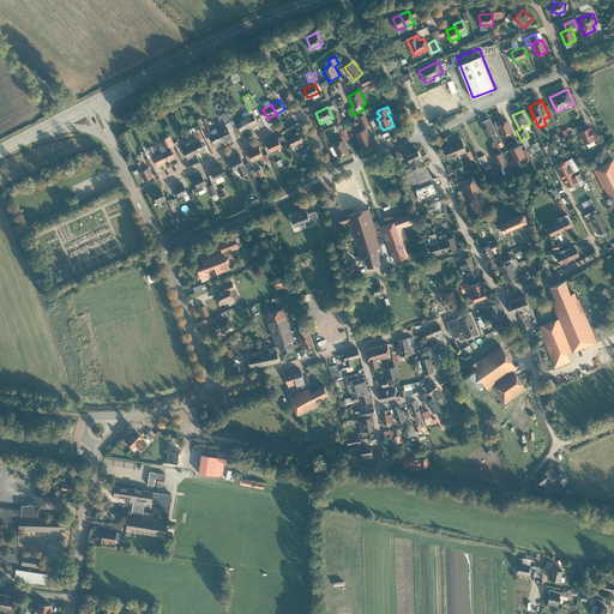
[(244,116),(244,118),(245,119),(248,127),(252,125),(253,126),(258,124),(253,113),(244,116)]
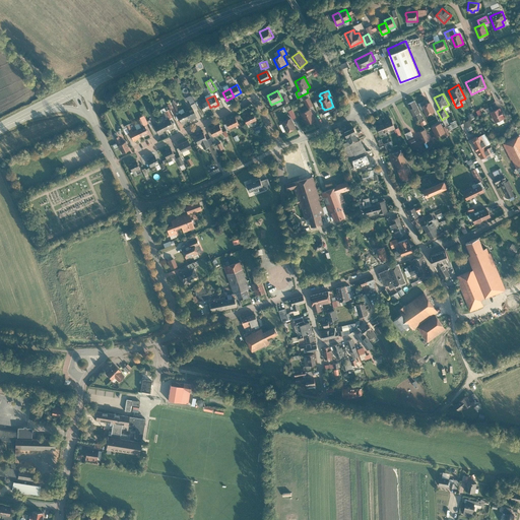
[(313,105),(309,96),(304,100),(308,108),(313,105)]
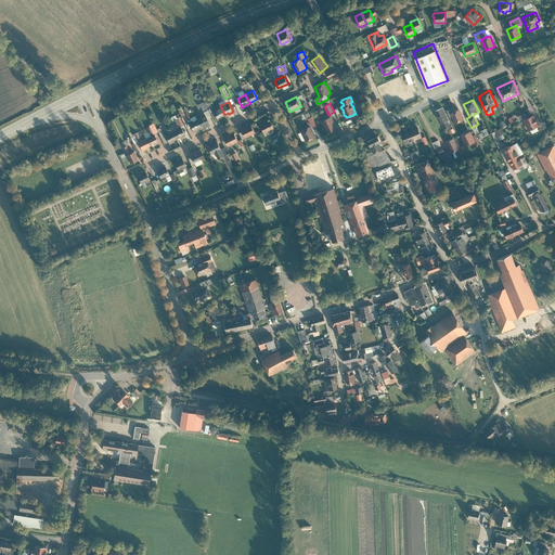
[(216,107),(213,110),(218,120),(222,117),(221,116),(224,115),(221,107),(217,110),(216,107)]
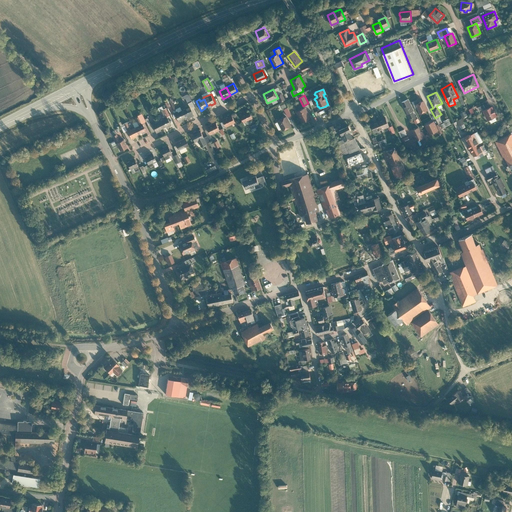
[(409,99),(401,103),(409,119),(416,115),(409,99)]
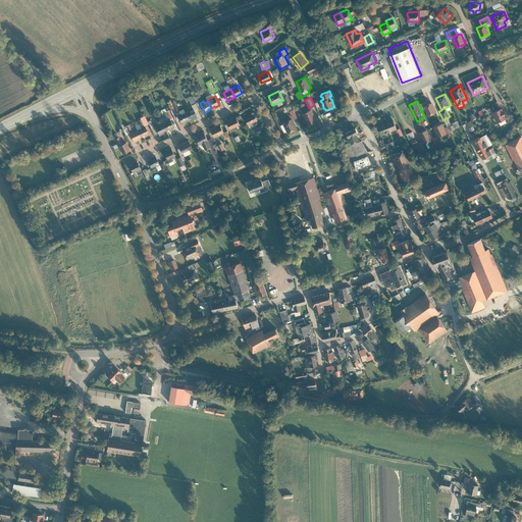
[(436,111),(430,101),(422,105),(427,116),(436,111)]
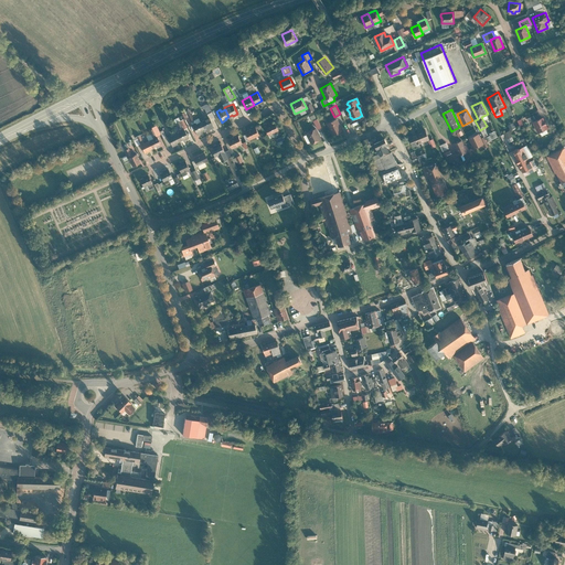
[(550,127),(544,116),(533,121),(539,132),(550,127)]
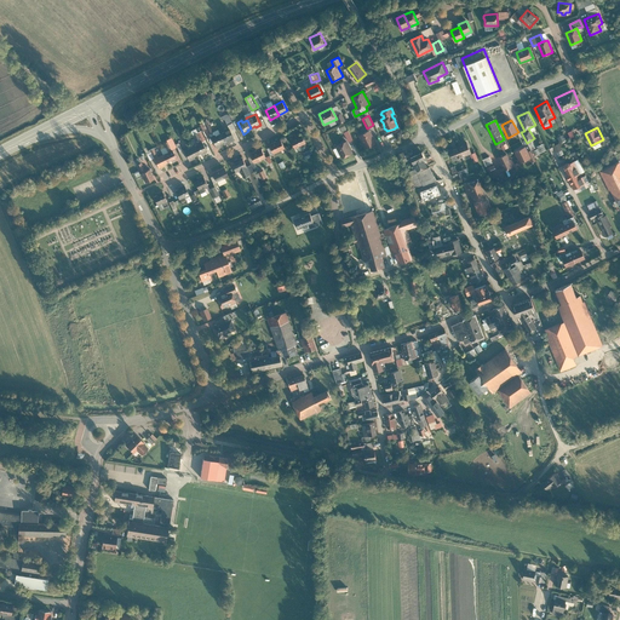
[(220,132),(225,143),(235,139),(229,128),(220,132)]
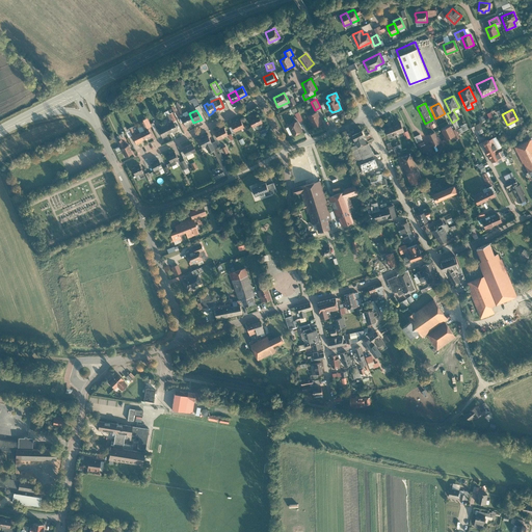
[(317,111),(308,116),(314,127),(322,123),(317,111)]
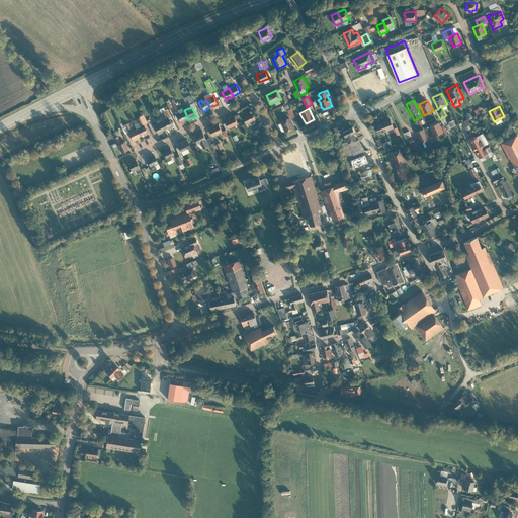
[(171,116),(167,109),(162,111),(165,116),(167,115),(168,117),(171,116)]
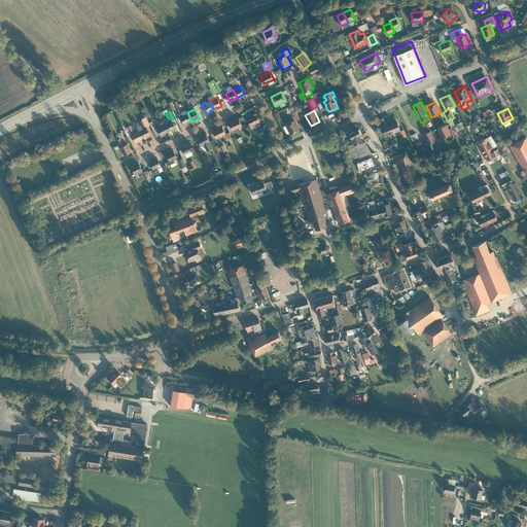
[(179,116),(183,126),(191,121),(187,112),(179,116)]
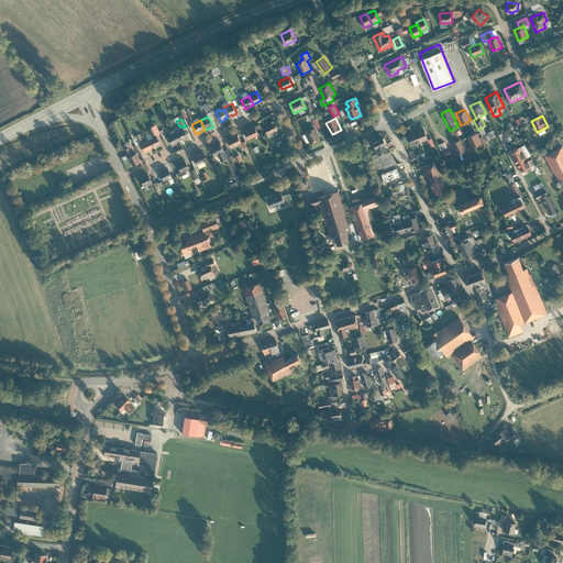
[(275,121),(265,125),(268,134),(278,129),(275,121)]
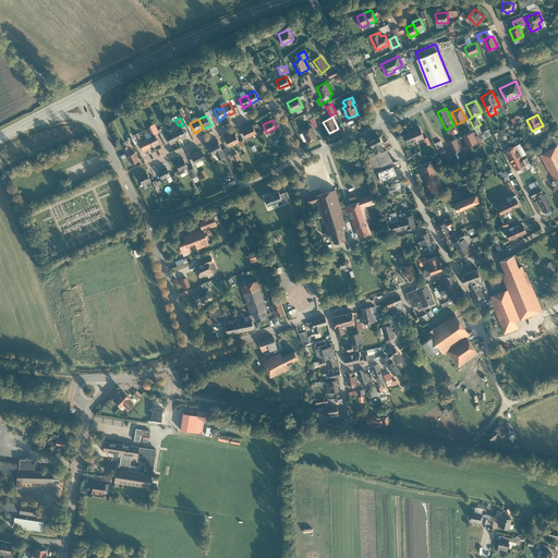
[(253,125),(243,130),(246,137),(256,133),(253,125)]
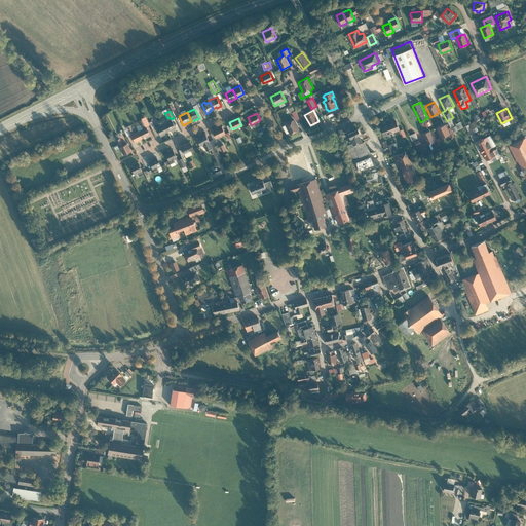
[(299,128),(294,119),(286,123),(291,134),(299,128)]
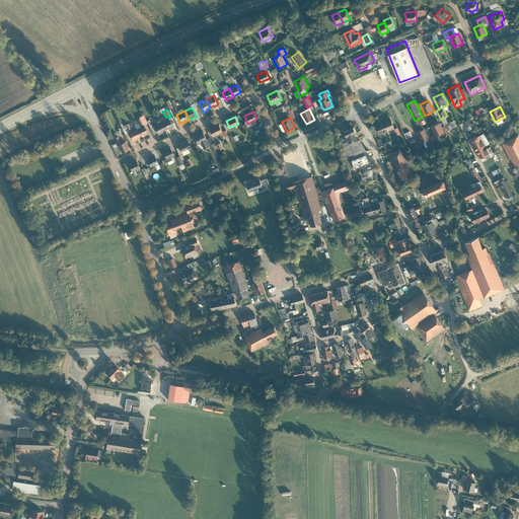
[(172,127),(168,119),(161,122),(165,130),(172,127)]
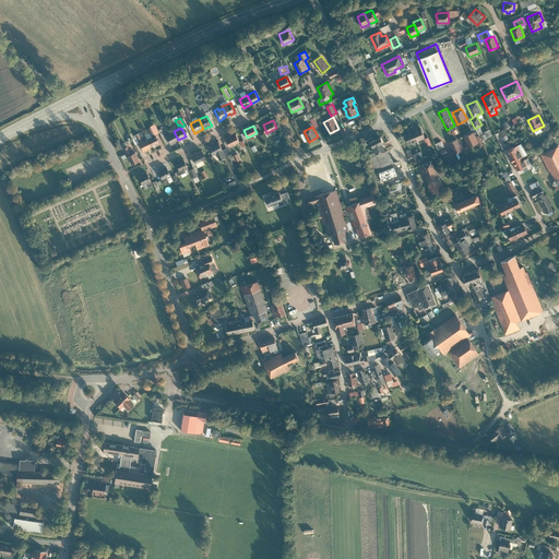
[(421,129),(413,132),(417,141),(425,138),(421,129)]
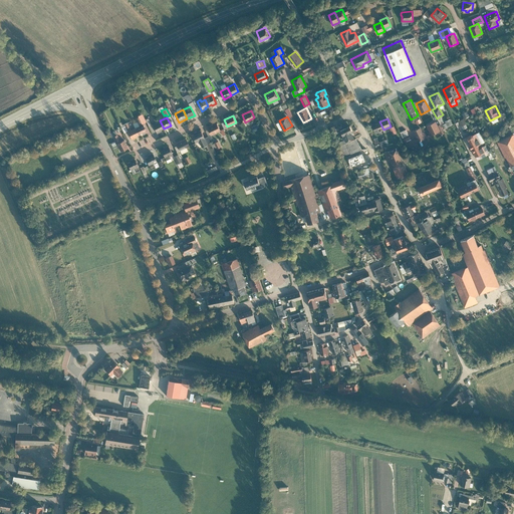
[(164,129),(160,120),(153,123),(157,132),(164,129)]
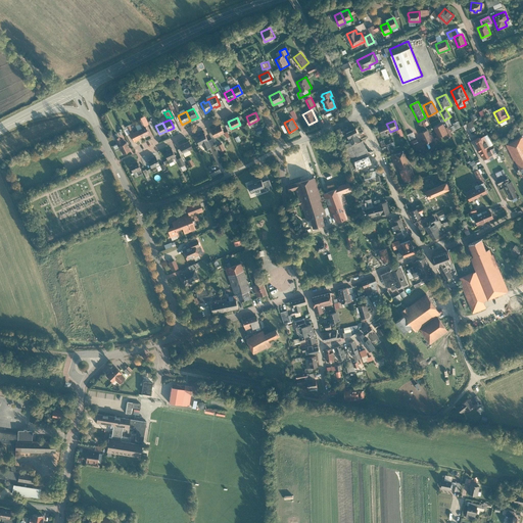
[(442,123),(434,127),(439,137),(446,133),(448,138),(453,136),(447,127),(444,128),(442,123)]
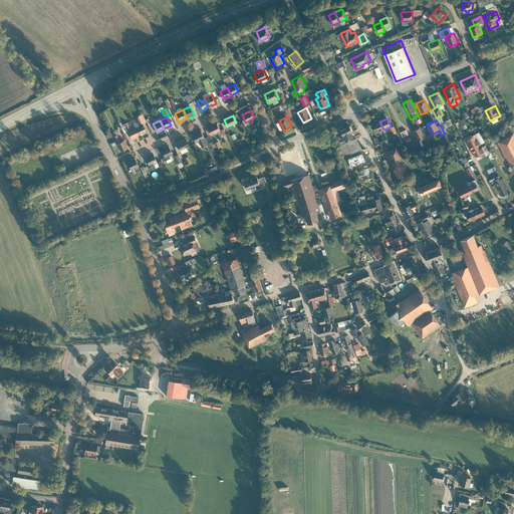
[(379,121),(372,124),(375,133),(383,130),(379,121)]
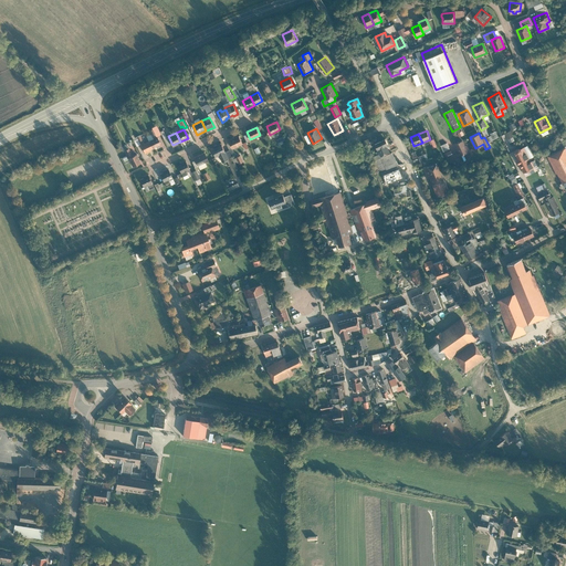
[(239,135),(229,140),(232,148),(242,144),(239,135)]
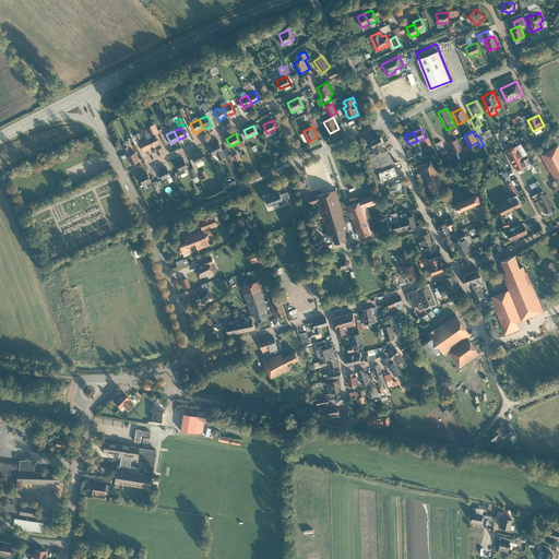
[(158,143),(154,135),(146,139),(151,147),(158,143)]
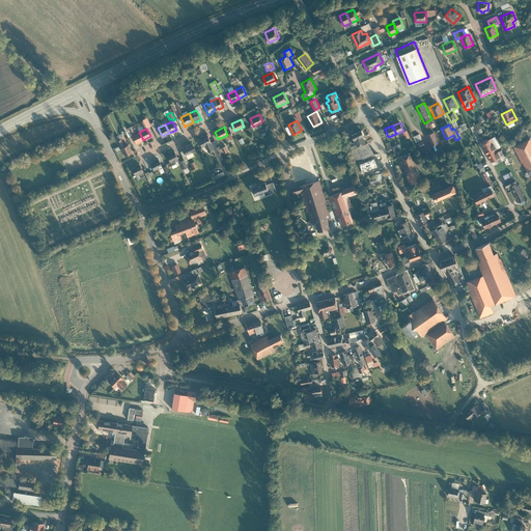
[(367,140),(362,130),(353,135),(357,145),(367,140)]
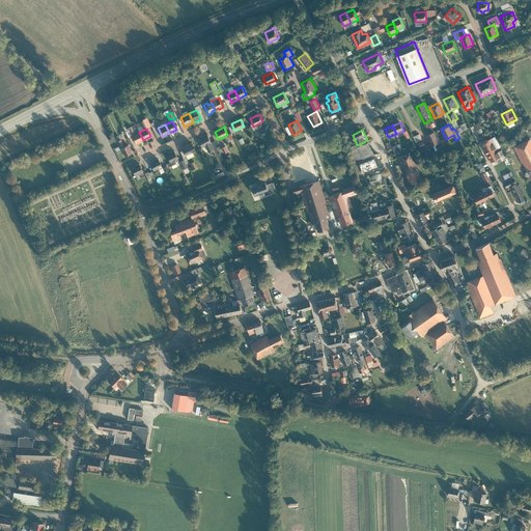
[(440,142),(435,131),(426,135),(431,146),(440,142)]
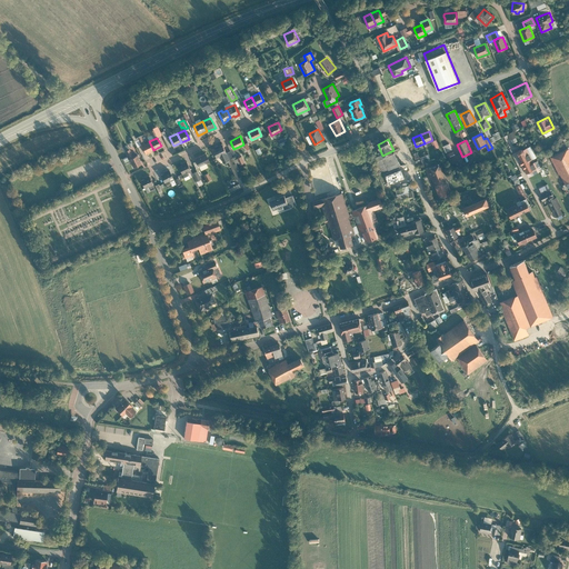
[(153,150),(149,141),(141,146),(146,155),(153,150)]
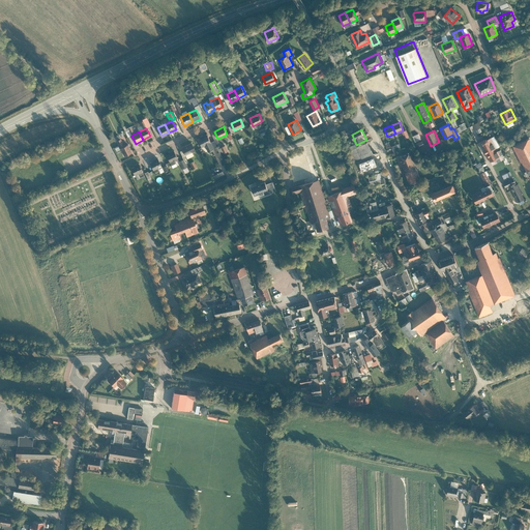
[(423,145),(418,134),(413,137),(418,147),(423,145)]
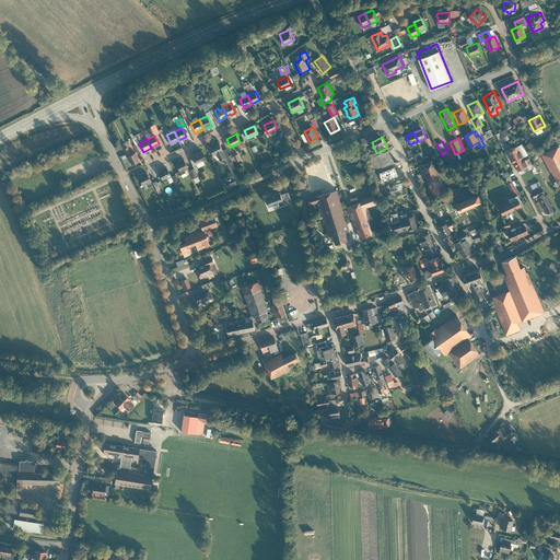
[(220,142),(210,147),(213,154),(218,152),(221,159),(226,156),(225,153),(229,152),(228,148),(223,149),(220,142)]
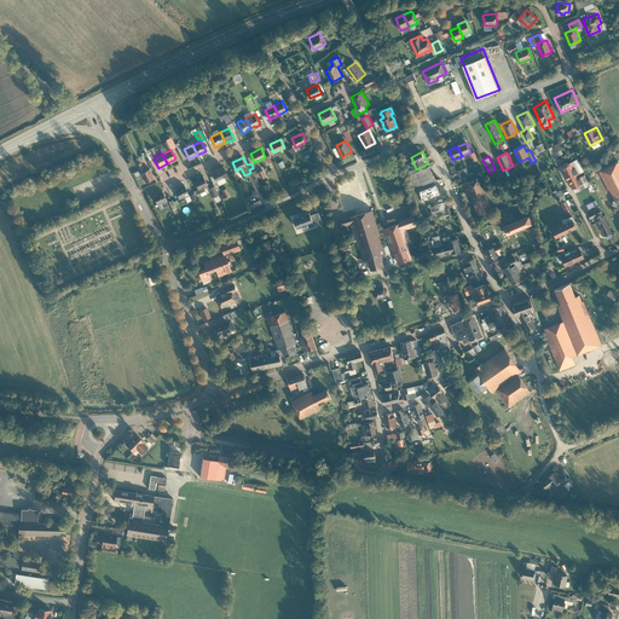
[(145,160),(137,163),(145,183),(155,178),(145,160)]
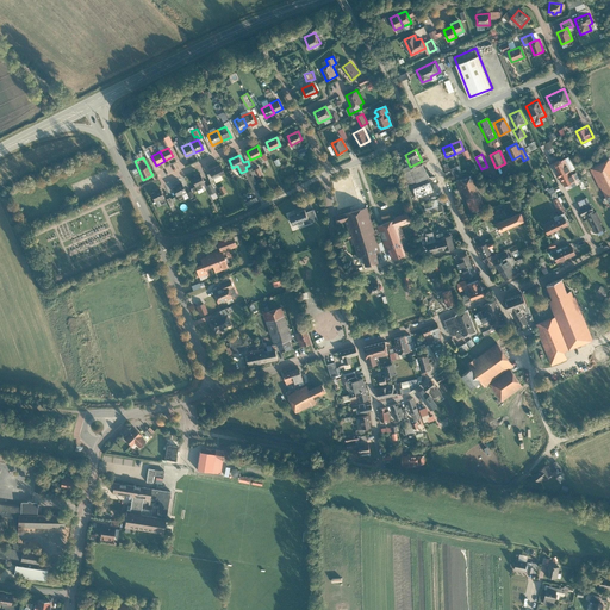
[(555,162),(555,165),(555,166),(558,167),(559,167),(560,168),(559,169),(556,170),(560,178),(568,174),(567,172),(574,169),(572,163),(571,163),(568,157),(561,161),(560,160),(558,160),(556,161),(555,162)]
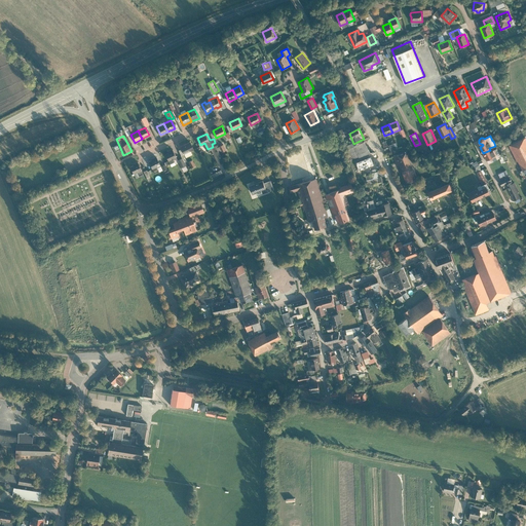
[(525,139),(525,138),(511,145),(525,174),(525,139)]
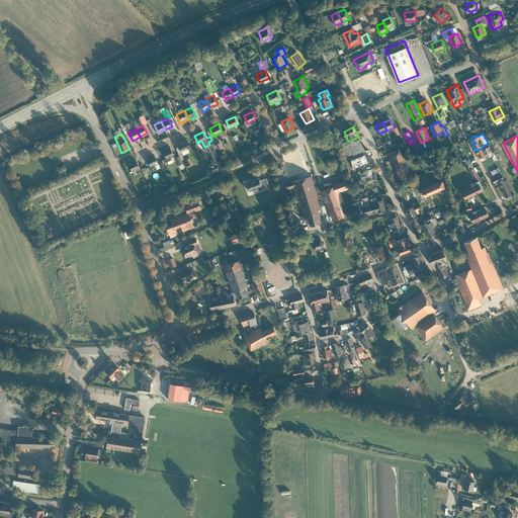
[(190,147),(187,140),(177,144),(181,152),(190,147)]
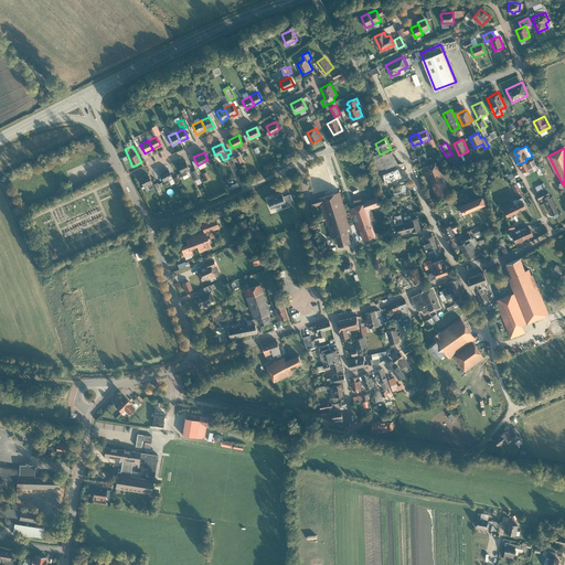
[(184,160),(177,164),(181,173),(189,169),(184,160)]
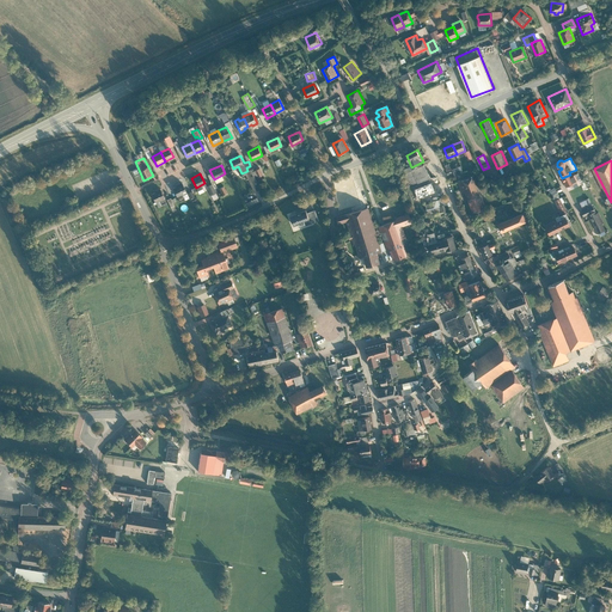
[(488,206),(476,173),(458,181),(463,193),(465,191),(472,212),(488,206)]
